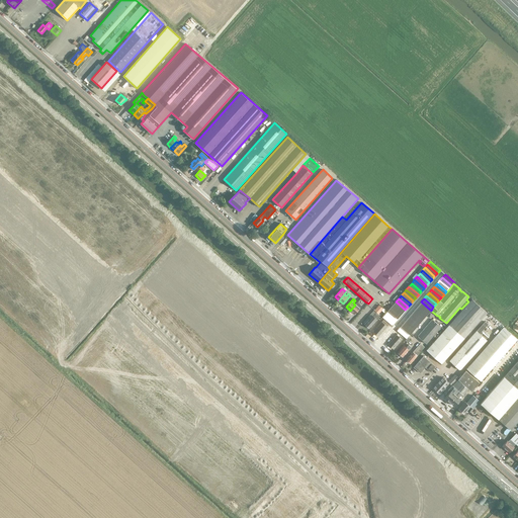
[(471,299),(437,338),(436,339),(435,338),(428,345),(429,346),(426,350),(441,363),(487,313),(471,299)]
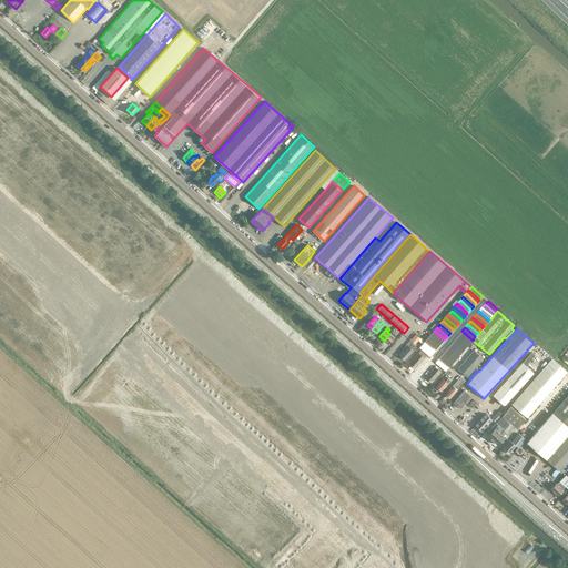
[(434,331),(430,334),(442,343),(444,340),(434,331)]
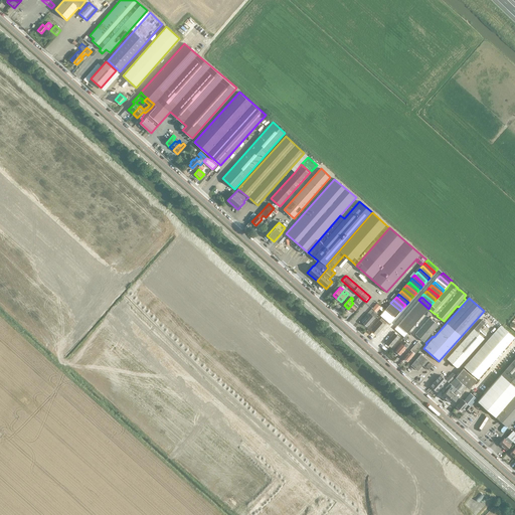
[(418,300),(416,303),(425,312),(428,309),(418,300)]
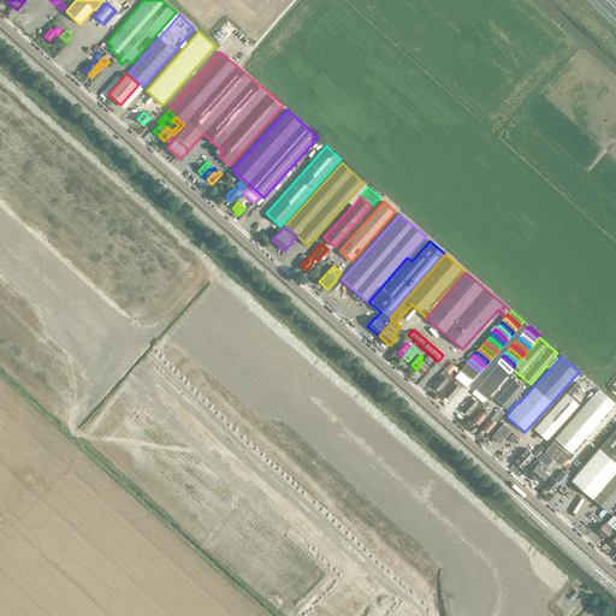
[(422,362),(416,369),(421,373),(430,363),(427,361),(425,363),(422,362)]
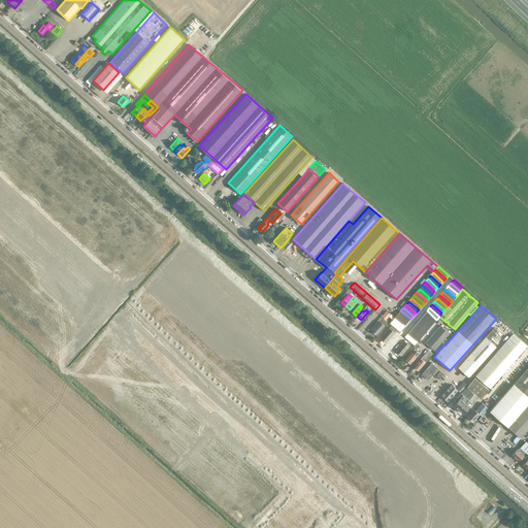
[(400,310),(398,314),(407,322),(410,319),(400,310)]
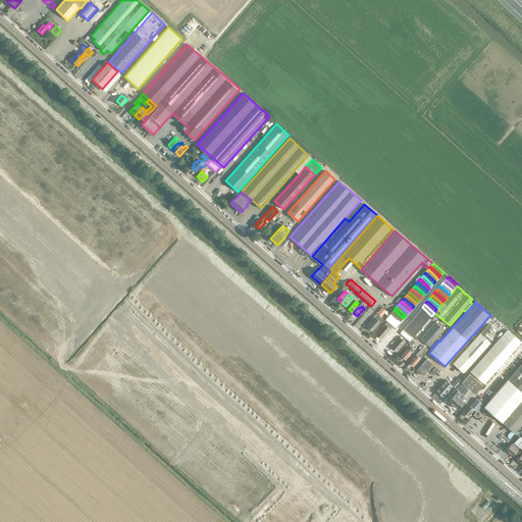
[(422,307),(419,310),(428,319),(431,316),(422,307)]
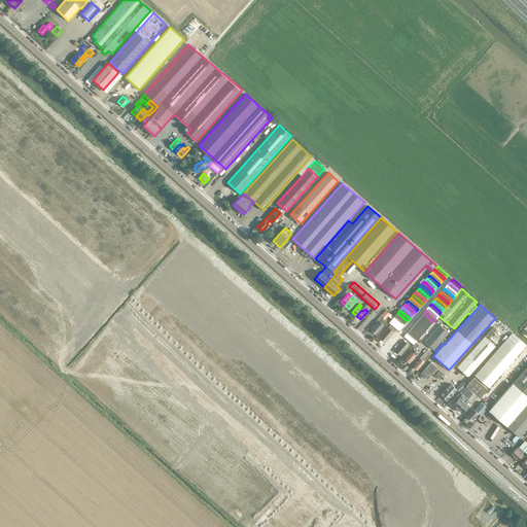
[(396,313),(394,316),(403,324),(407,321),(397,313),(396,313)]
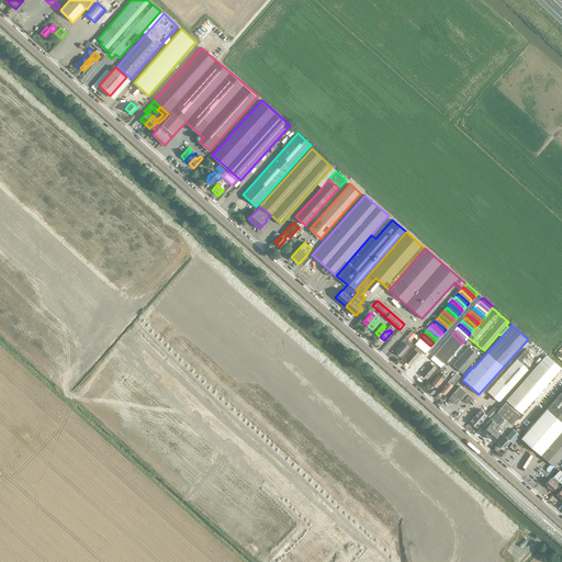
[(451,334),(448,337),(459,347),(461,344),(451,334)]
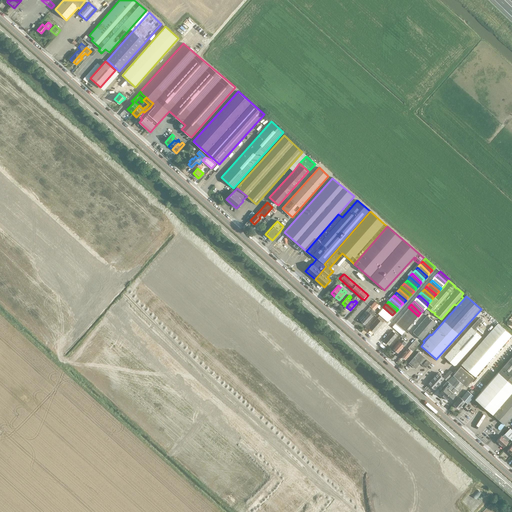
[(408,307),(406,310),(415,319),(418,316),(408,307)]
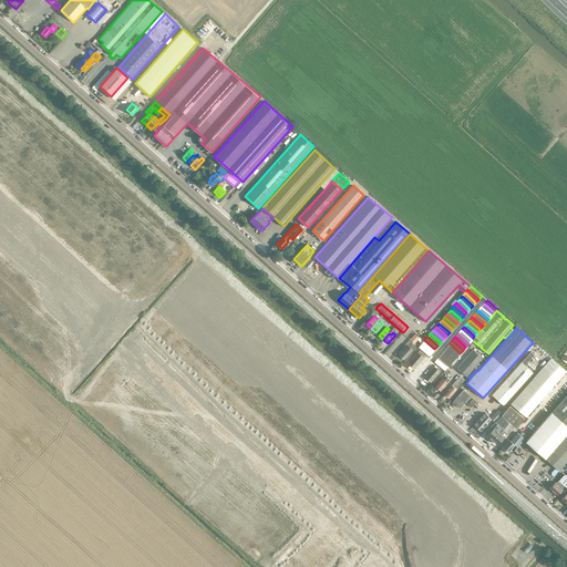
[(450,343),(446,348),(457,357),(460,353),(450,343)]
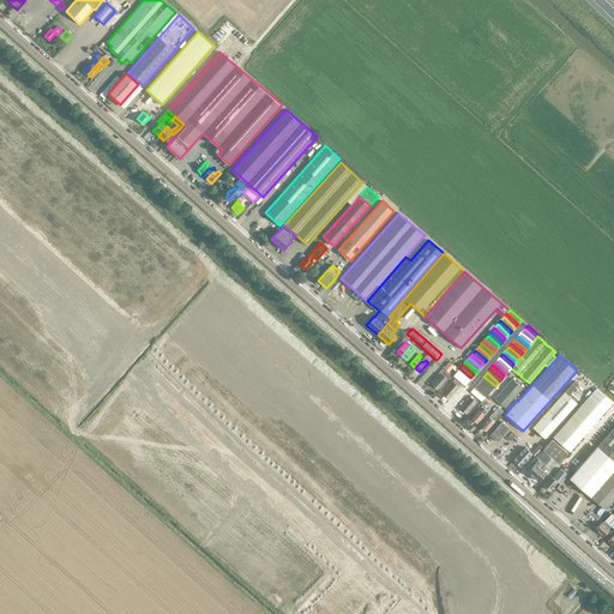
[(438,389),(449,377),(444,373),(440,377),(439,375),(432,384),(438,389)]
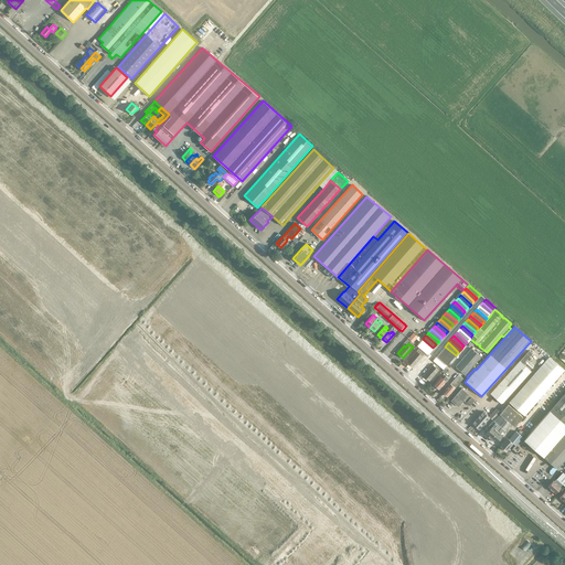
[(445,347),(443,350),(452,359),(456,355),(445,347)]
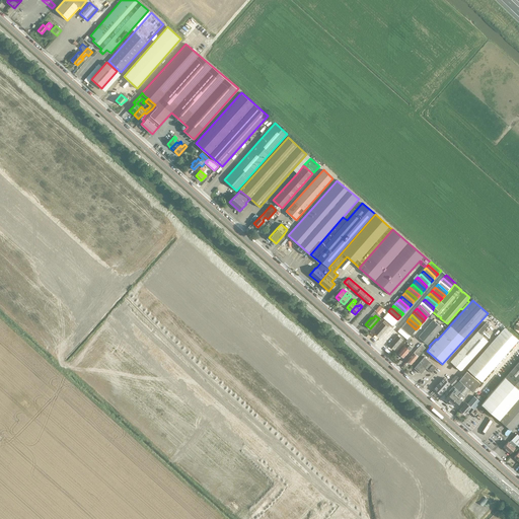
[(419,337),(428,345),(429,346),(436,339),(434,337),(442,327),(433,319),(419,337)]
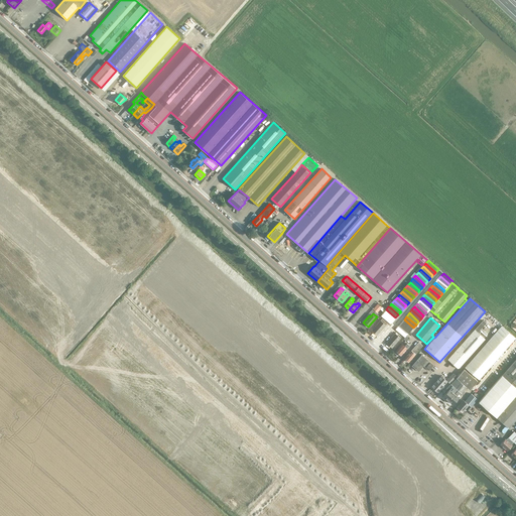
[(386,326),(385,326),(387,323),(386,321),(382,318),(372,331),(377,336),(386,326)]
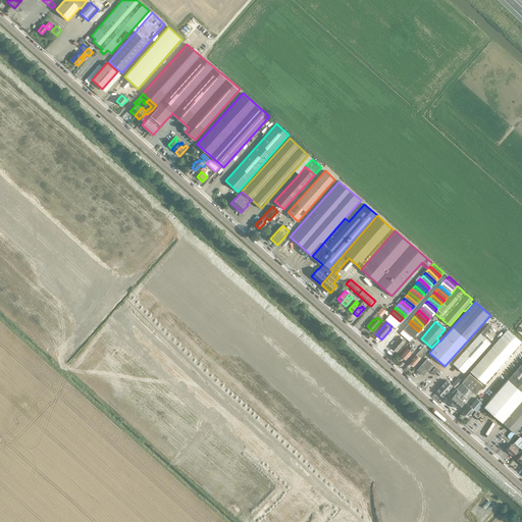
[(409,323),(406,326),(415,334),(418,331),(409,323)]
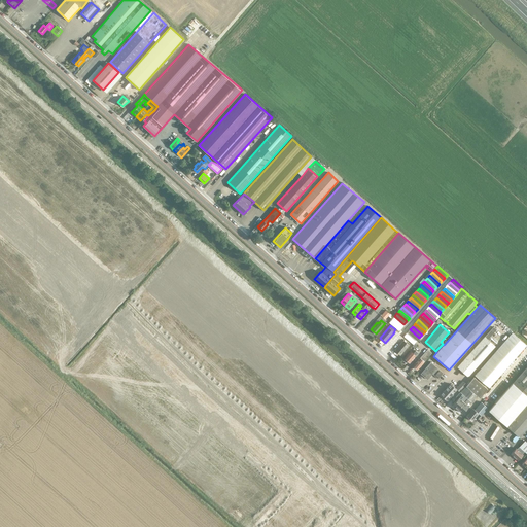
[(488,340),(496,329),(493,327),(485,337),(457,367),(460,370),(459,372),(463,375),(464,374),(467,376),(468,376),(495,346),(488,340)]
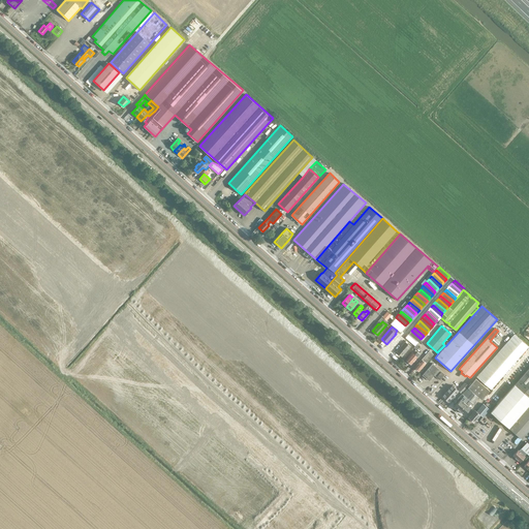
[(411,331),(408,334),(418,342),(421,339),(411,331)]
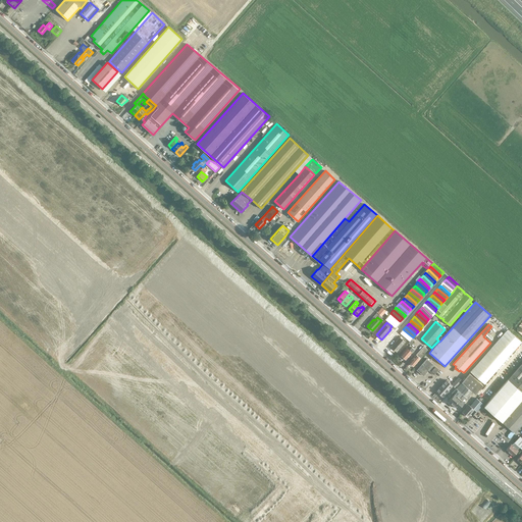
[(470,371),(474,375),(484,384),(521,342),(507,329),(470,371)]
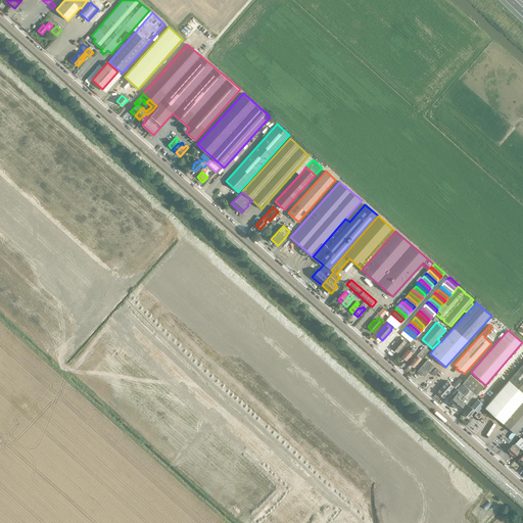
[(396,352),(406,342),(403,341),(405,340),(403,338),(402,340),(400,338),(391,348),(396,352)]
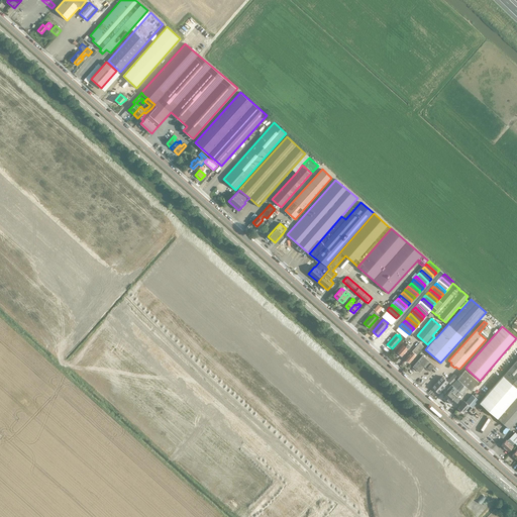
[(409,363),(423,346),(419,342),(405,359),(409,363)]
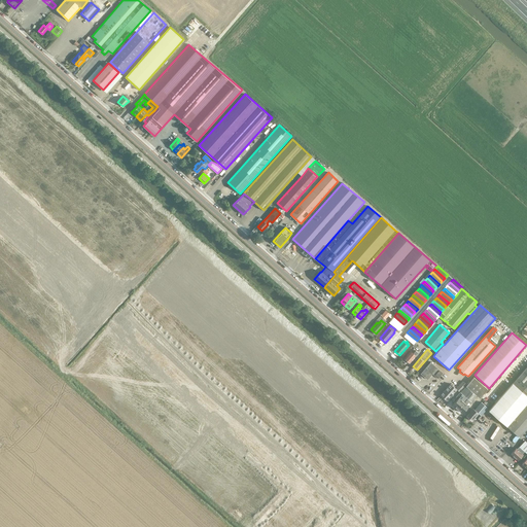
[(410,362),(418,353),(416,350),(413,353),(411,351),(405,358),(410,362)]
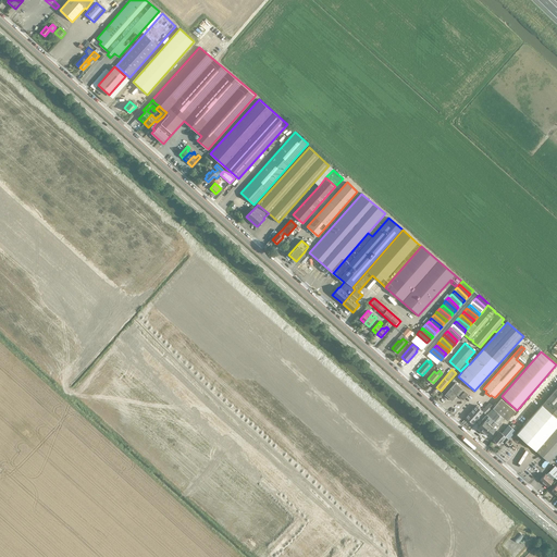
[(445,395),(452,400),(452,401),(457,395),(463,400),(469,394),(456,383),(445,395)]
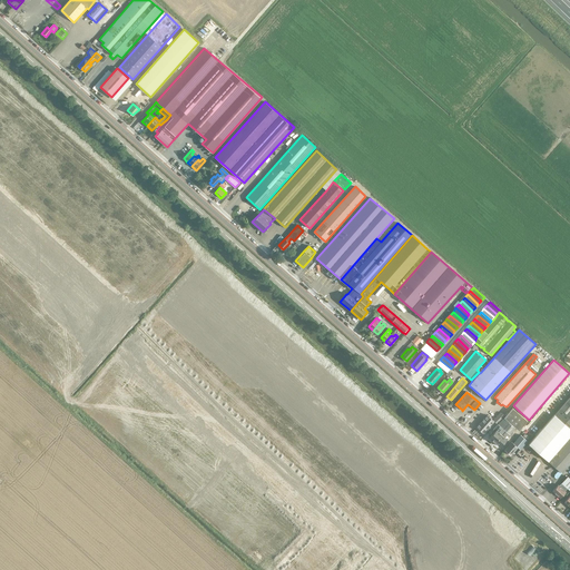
[(569,395),(529,443),(562,472),(569,463),(569,395)]
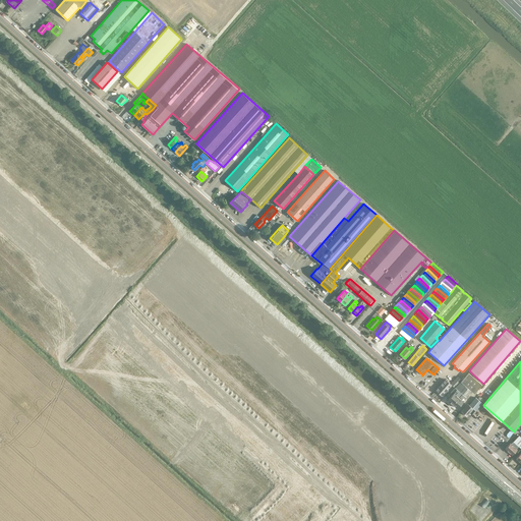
[(468,372),(460,382),(470,391),(474,394),(482,385),(468,372)]
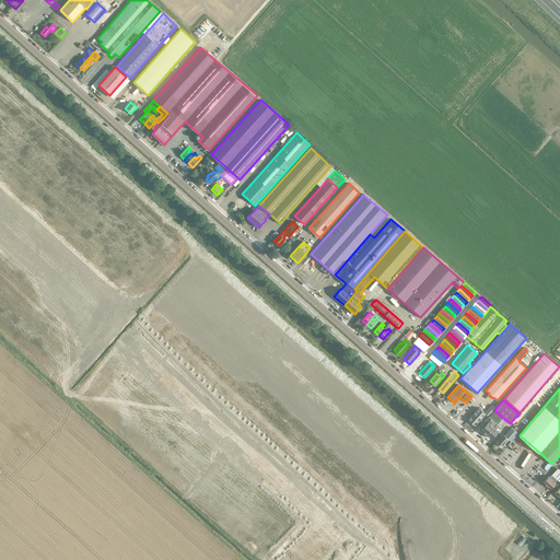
[(479,408),(473,415),(468,420),(475,426),(486,413),(488,417),(489,417),(496,408),(493,405),(491,406),(485,413),(479,408)]
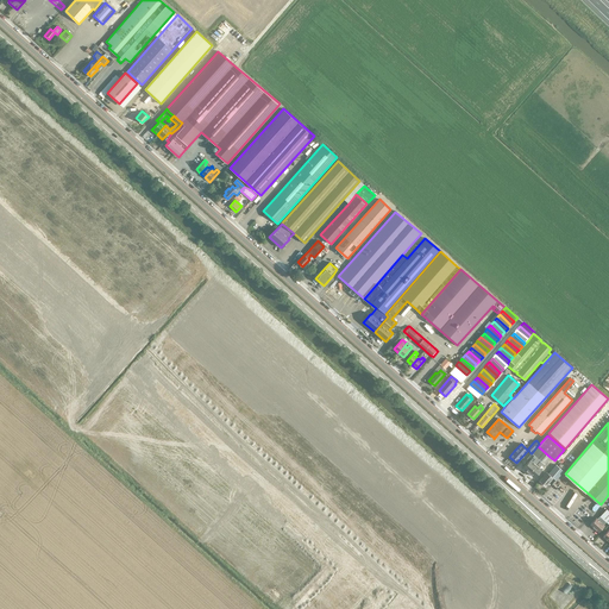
[(528,460),(523,468),(528,472),(534,477),(545,465),(544,464),(550,457),(538,446),(532,453),(531,453),(526,459),(528,460)]
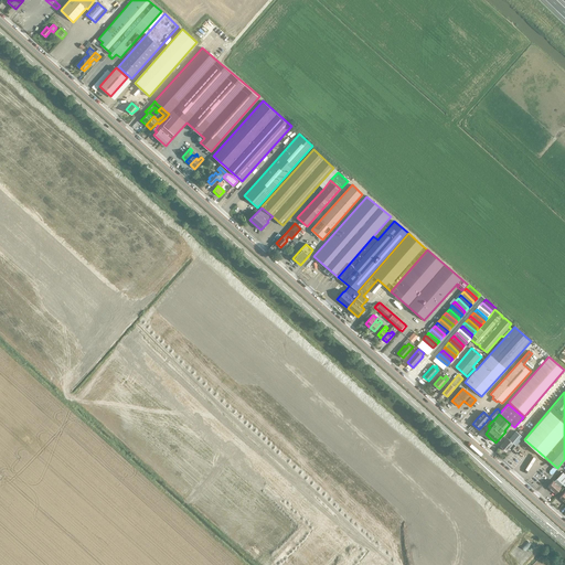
[(515,446),(523,437),(515,432),(509,440),(508,438),(500,446),(505,451),(513,444),(515,446)]
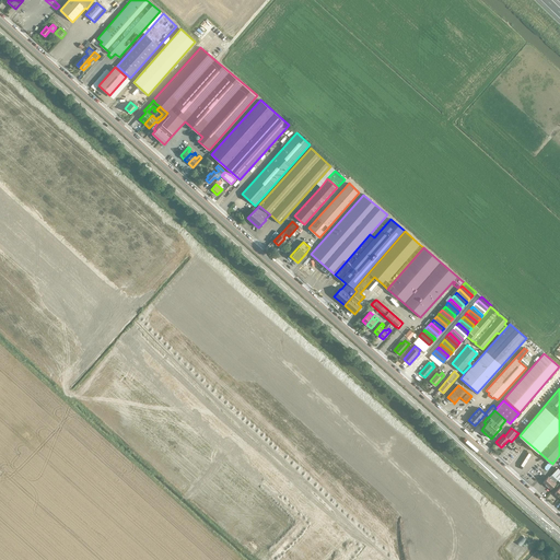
[(546,486),(547,486),(553,478),(551,475),(549,478),(548,476),(543,482),(544,483),(544,485),(545,486),(546,486)]
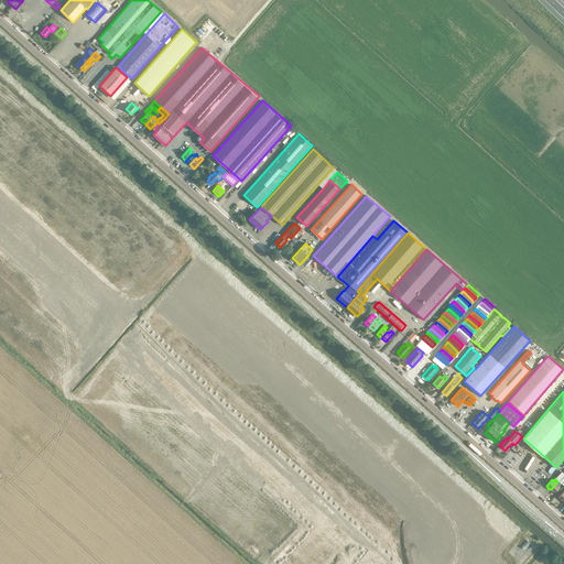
[(557,481),(551,489),(551,490),(551,491),(552,492),(553,491),(554,492),(560,487),(559,486),(561,484),(557,481)]
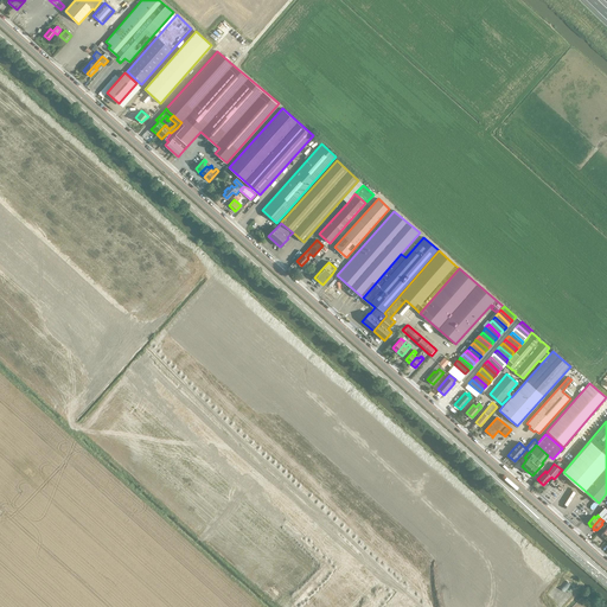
[(567,581),(561,588),(567,594),(574,587),(567,581)]
